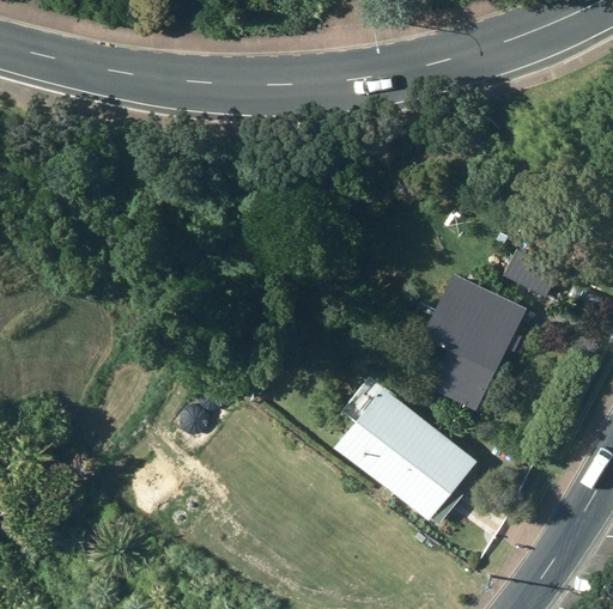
[(502,274),(545,298),(560,268),(517,244),(502,274)]
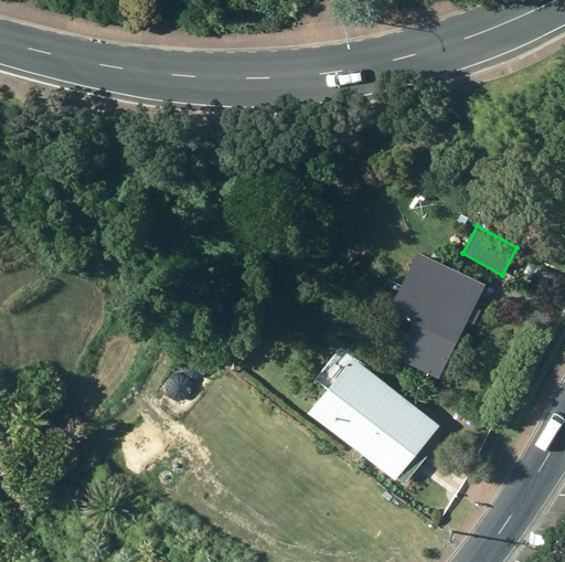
[(418,252),(387,313),(412,324),(395,357),(438,379),(484,286),(418,252)]
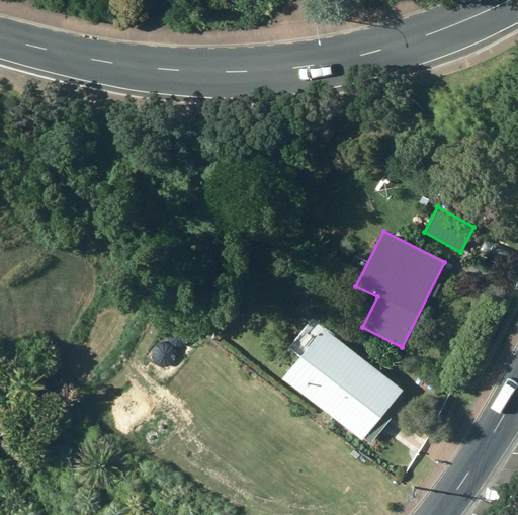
[(386,412),(405,388),(321,327),(281,379),(361,439),(363,436),(372,443),(392,416),(386,412)]
